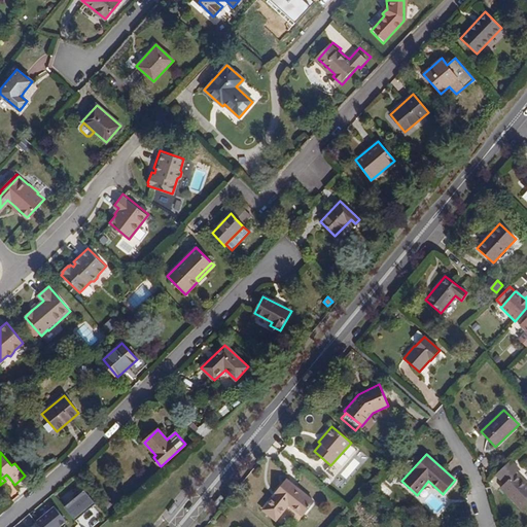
[(510,460),(496,475),(504,483),(500,488),(522,511),(526,504),(526,485),(516,472),(519,469),(510,460)]
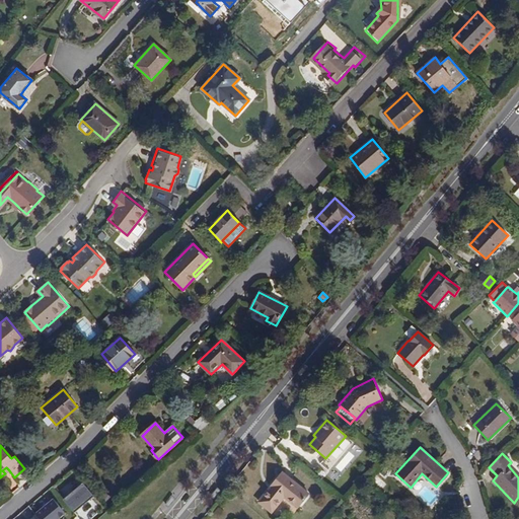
[(284,497),(297,507),(308,494),(282,471),(271,486),(272,487),(260,502),(272,512),(284,497)]
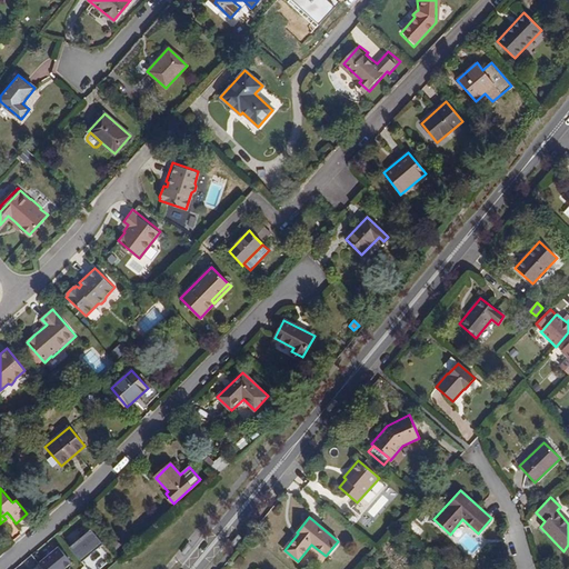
[(91,531),(71,548),(82,561),(103,546),(91,531)]
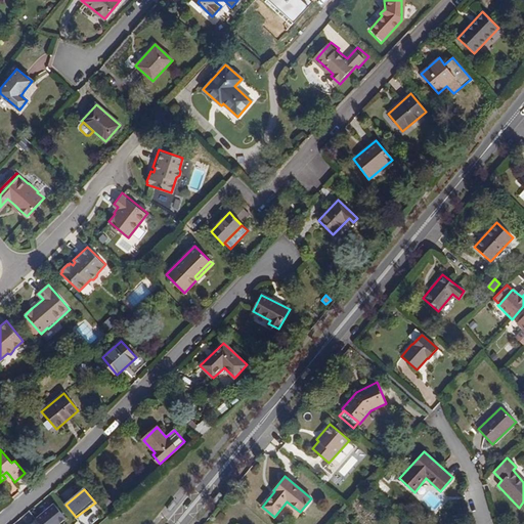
[(55,505),(38,518),(43,523),(60,523),(67,519),(55,505)]
